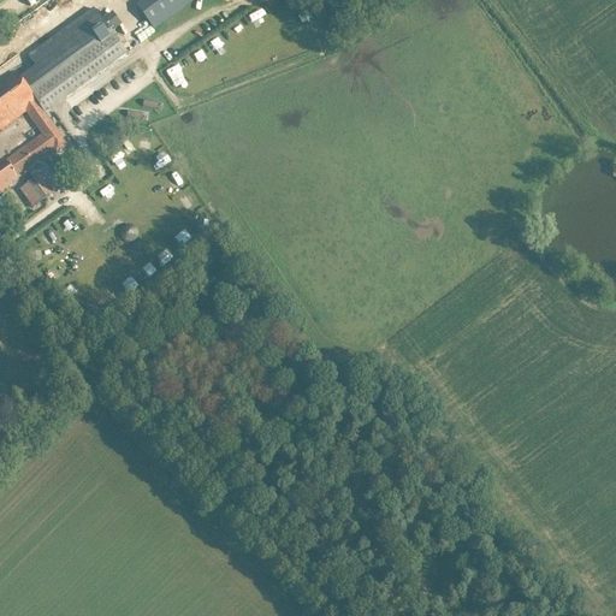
[(53,0),(63,12),(78,0),(53,0)]
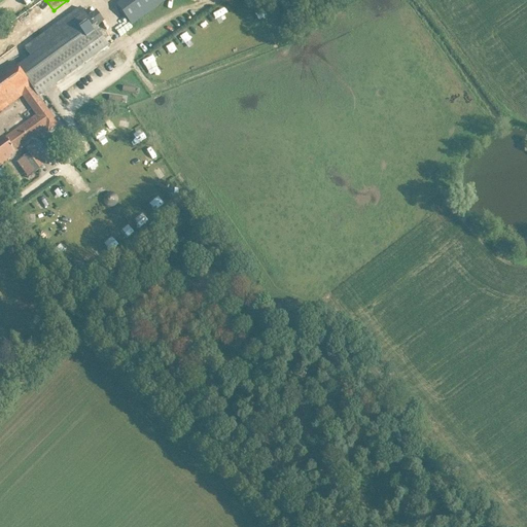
[(121,0),(115,5),(130,25),(163,0),(121,0)]
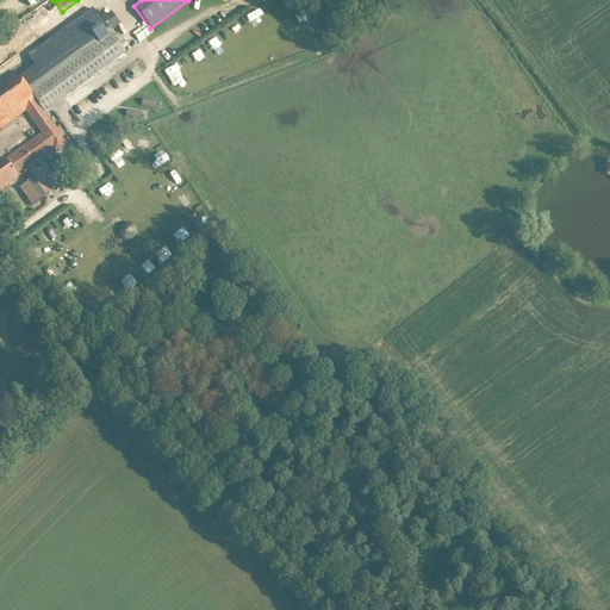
[(0,192),(5,188),(12,184),(11,181),(54,150),(55,153),(72,141),(67,135),(63,138),(44,112),(125,54),(92,8),(27,55),(36,68),(20,79),(16,73),(0,82),(0,129),(26,111),(42,134),(0,165),(0,192)]
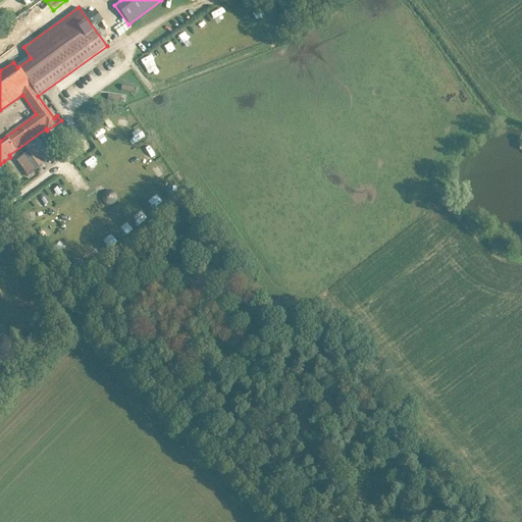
[(197,34),(203,31),(200,22),(193,25),(197,34)]
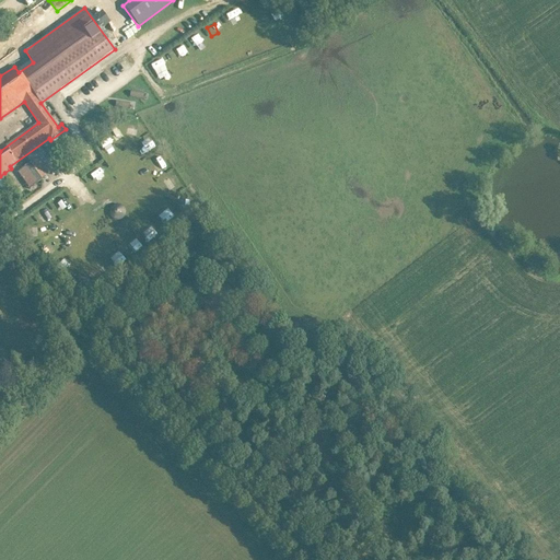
[(193,47),(201,45),(198,35),(189,37),(193,47)]
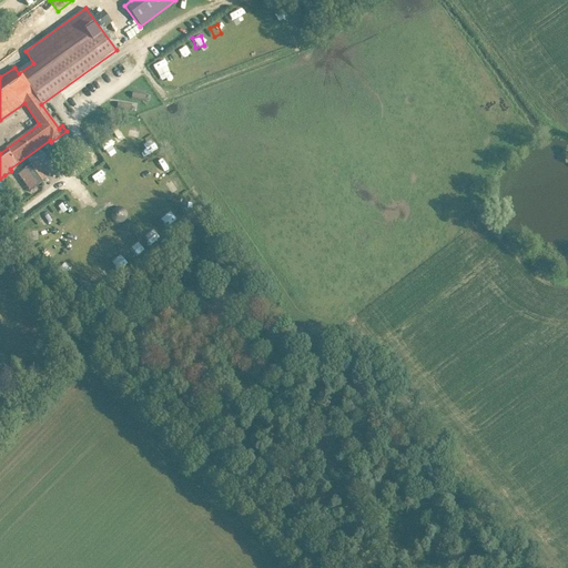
[(172,52),(180,62),(189,54),(181,46),(172,52)]
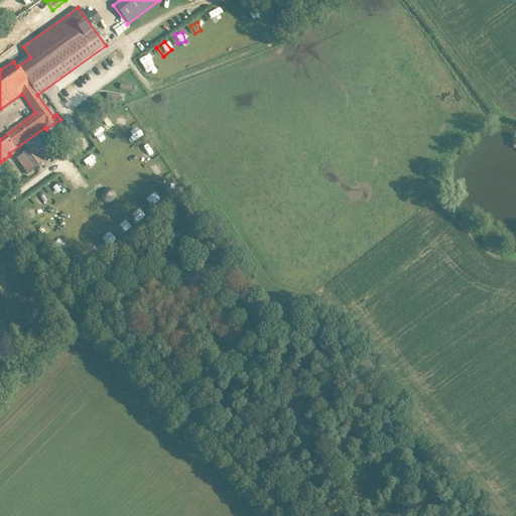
[(126,124),(128,114),(117,112),(115,122),(126,124)]
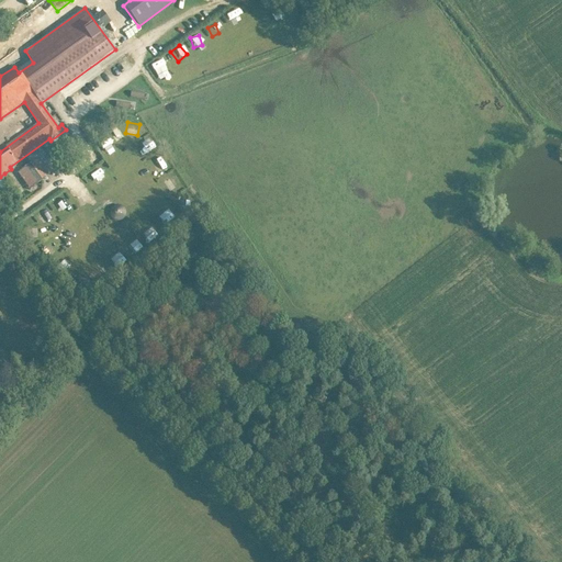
[(67,138),(47,153),(55,163),(75,149),(67,138)]
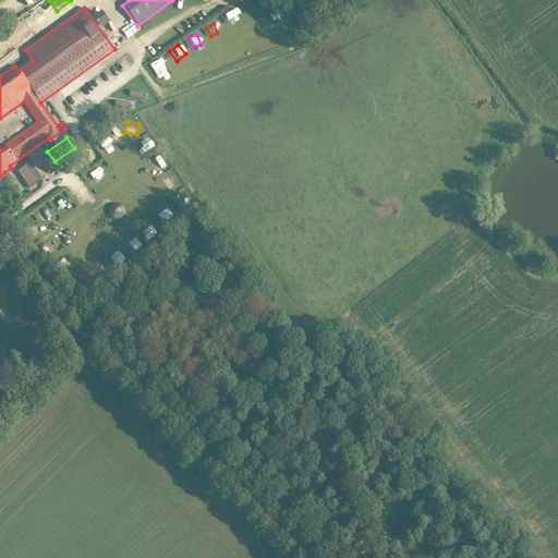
[(102,150),(111,147),(108,138),(99,142),(102,150)]
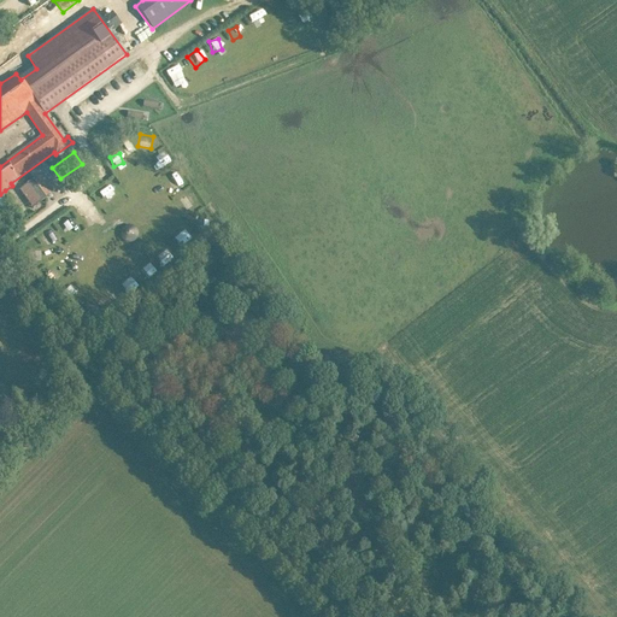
[(177,172),(165,180),(171,191),(183,183),(177,172)]
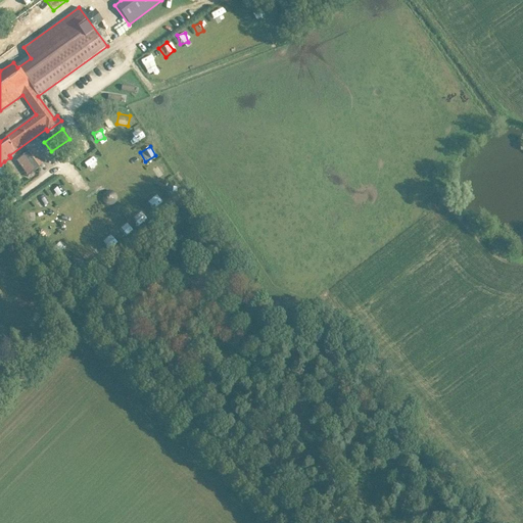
[(42,165),(30,150),(21,156),(22,157),(16,161),(27,177),(42,165)]
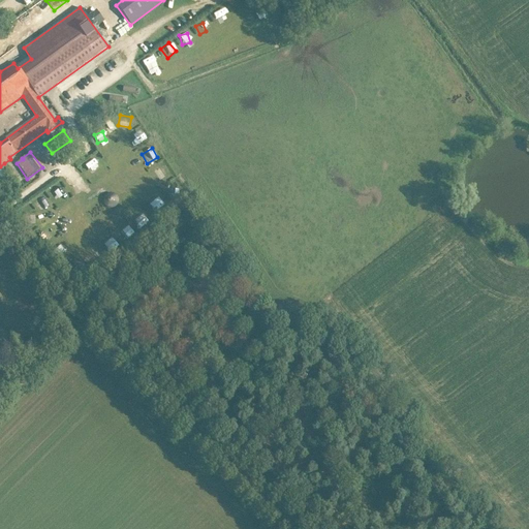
[(90,174),(97,168),(92,160),(84,165),(90,174)]
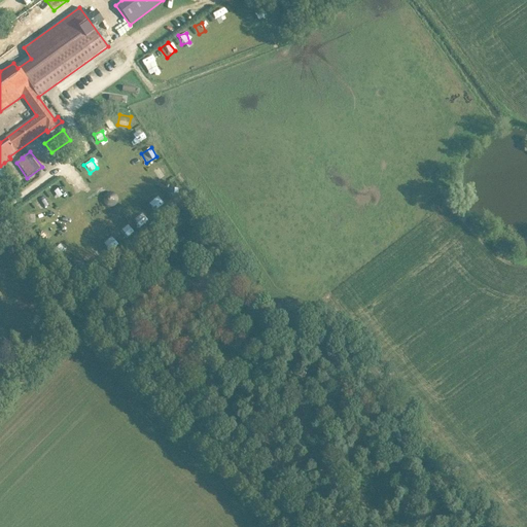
[(160,179),(169,173),(162,165),(153,171),(160,179)]
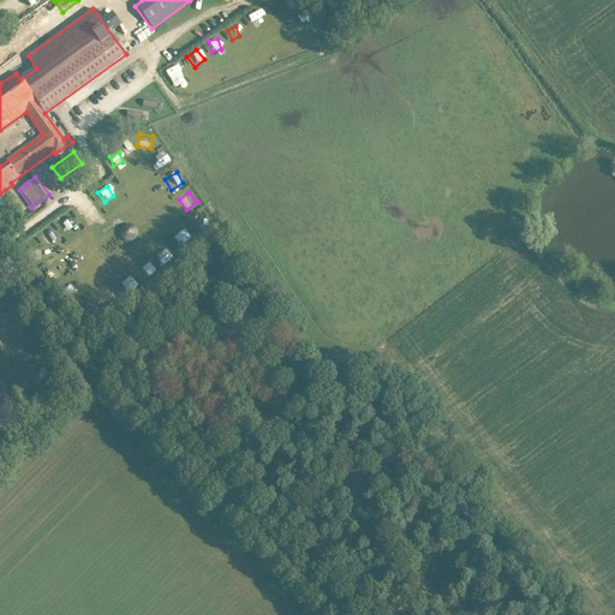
[(120,228),(119,233),(120,238),(124,242),(129,243),(133,242),(136,238),(138,233),(137,230),(133,226),(129,224),(124,225),(120,228)]
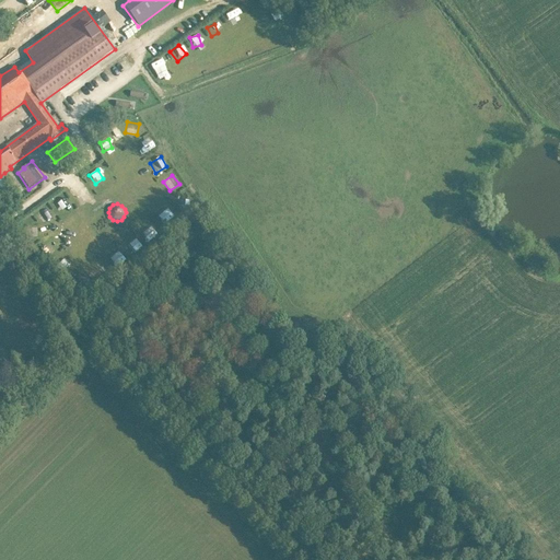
[(141,246),(136,240),(129,245),(136,252),(141,246)]
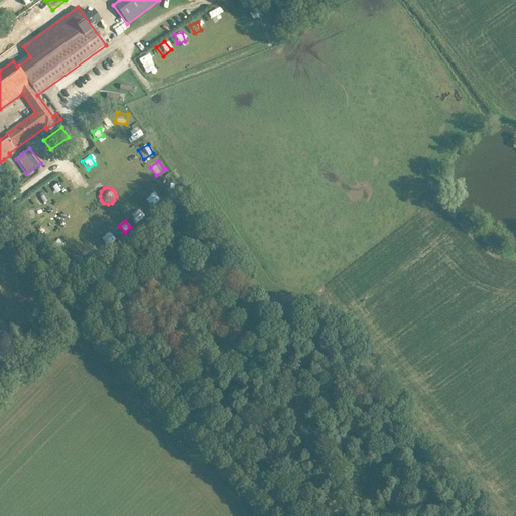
[(37,230),(44,237),(51,231),(44,223),(37,230)]
